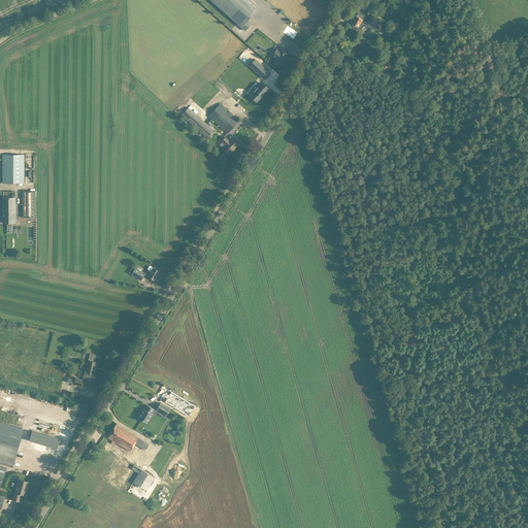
[(259,7),(250,0),(210,0),(245,31),(252,24),(248,21),(259,7)]
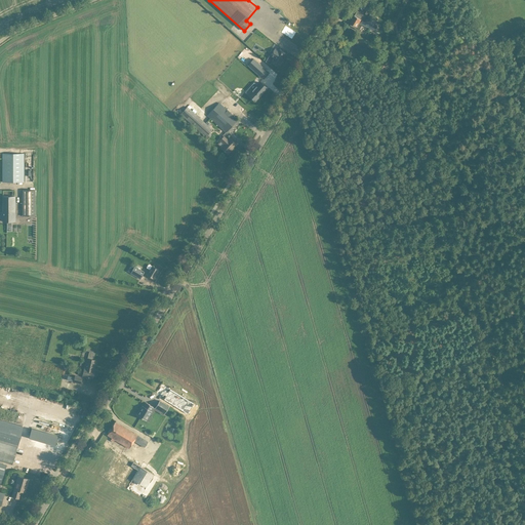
[(350,23),(352,24),(351,26),(357,30),(359,30),(362,25),(367,28),(368,27),(368,29),(372,31),(375,30),(377,27),(376,23),(375,22),(377,17),(374,15),(373,11),(370,9),(366,16),(357,10),(350,23)]
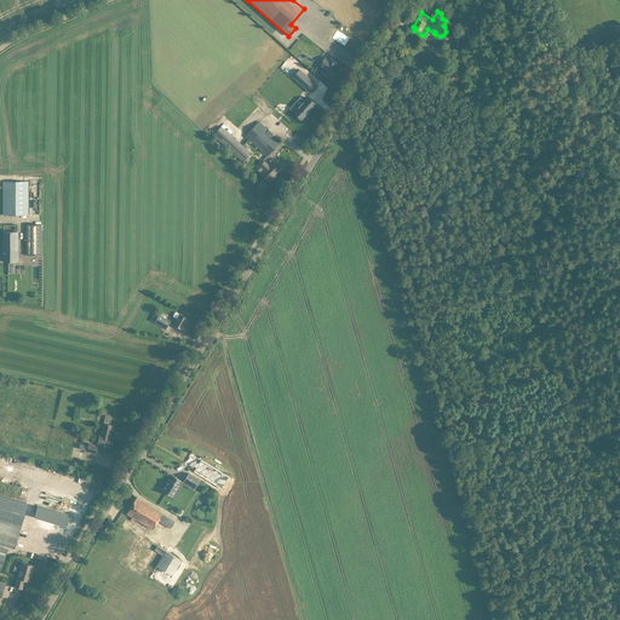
[(337,30),(332,39),(345,46),(350,38),(337,30)]
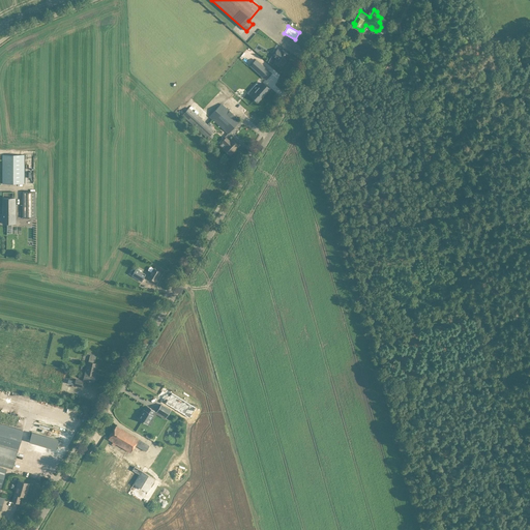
[(274,62),(277,64),(282,67),(289,54),(285,52),(282,50),(281,53),(277,51),(273,56),(276,58),(274,62)]
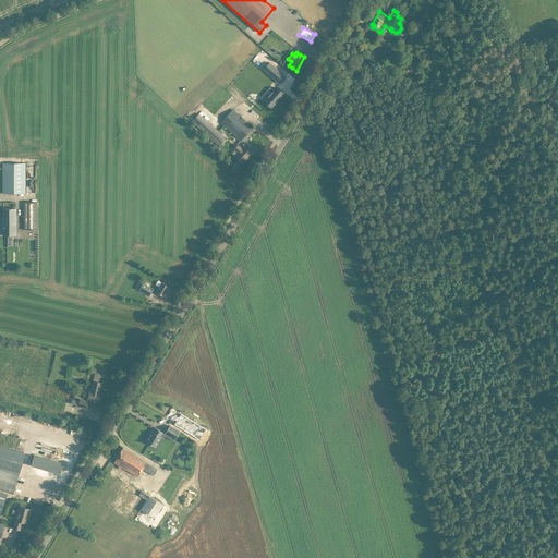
[(269,63),(264,69),(273,77),(274,76),(278,80),(277,81),(280,84),(286,77),(269,63)]
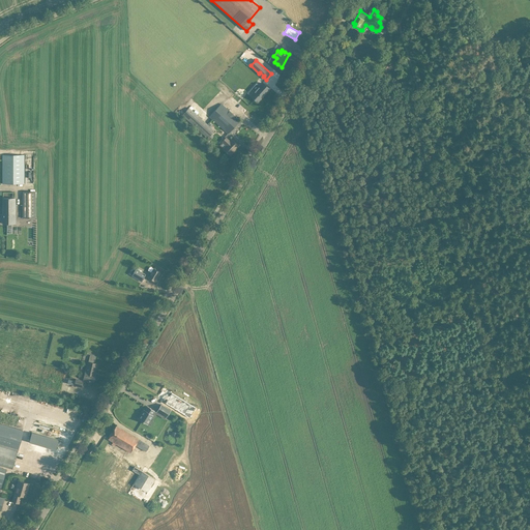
[(265,86),(262,83),(251,95),(255,98),(254,99),(257,101),(269,88),(265,85),(265,86)]
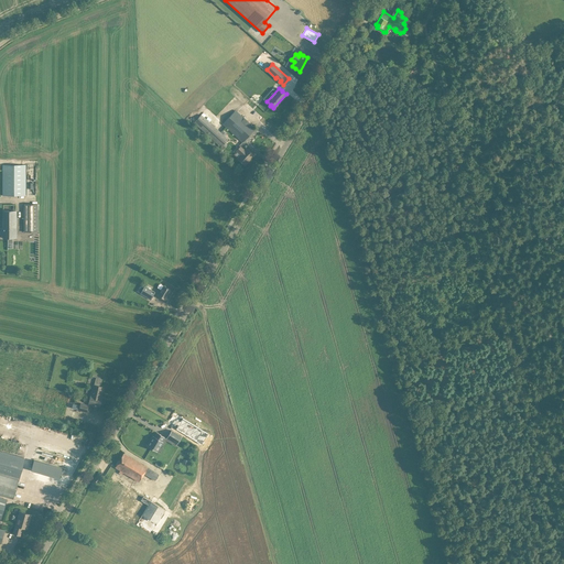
[(242,142),(256,129),(236,110),(223,123),(242,142)]
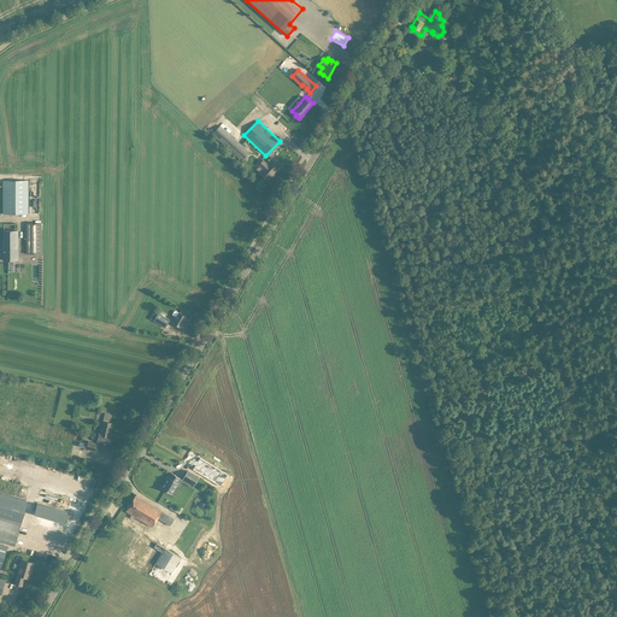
[(212,134),(241,162),(245,164),(248,159),(246,157),(250,152),(246,148),(247,146),(244,142),(241,145),(219,125),(212,134)]
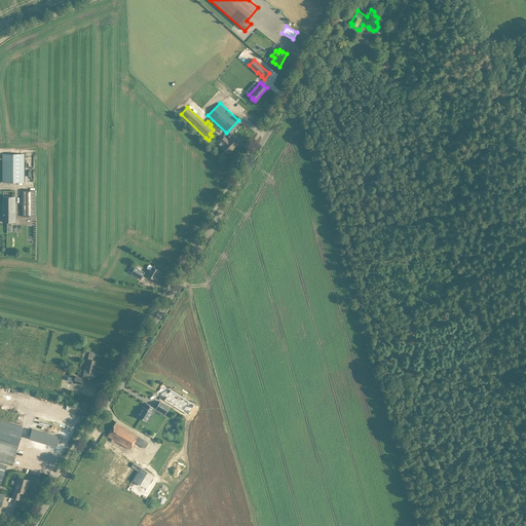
[(221,148),(224,150),(228,154),(236,145),(230,139),(228,141),(224,137),(221,141),(225,144),(221,148)]
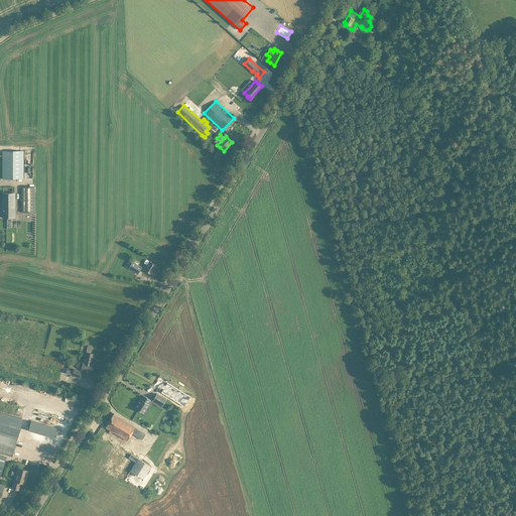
[(23,151),(7,151),(2,151),(2,179),(23,179),(23,151)]
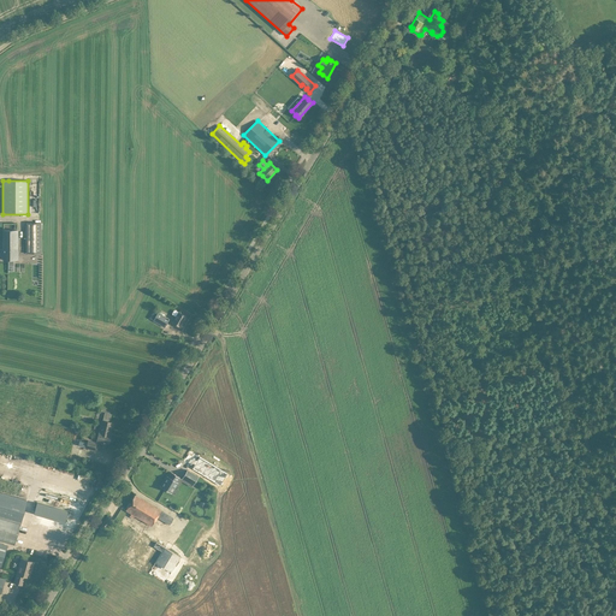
[(27,223),(27,254),(41,254),(41,223),(27,223)]
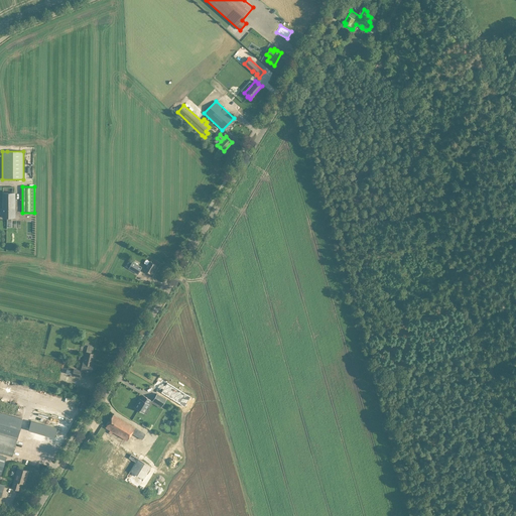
[(15,192),(8,192),(3,192),(2,218),(7,218),(7,220),(7,221),(12,221),(12,218),(15,218),(15,192)]
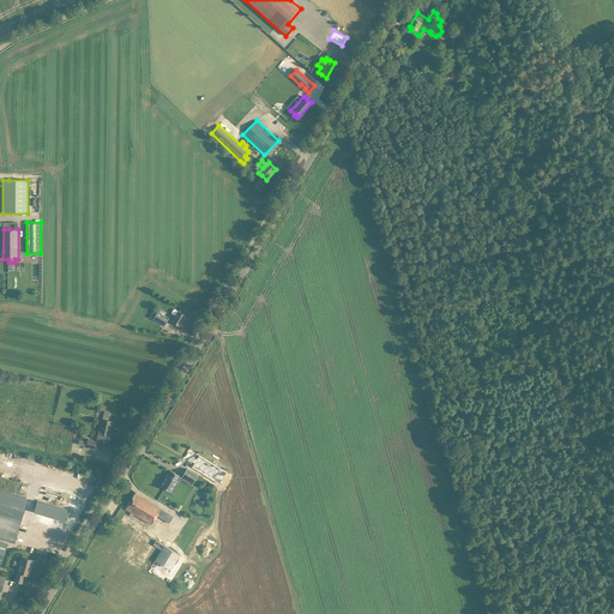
[(152,319),(152,320),(163,326),(168,318),(162,314),(162,312),(160,311),(158,312),(157,311),(156,312),(154,309),(149,318),(152,319)]
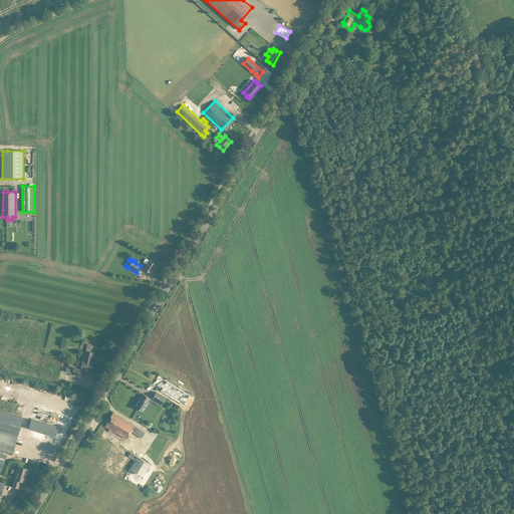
[(146,264),(144,269),(151,273),(153,269),(152,269),(155,264),(146,259),(145,259),(144,262),(144,263),(146,264)]
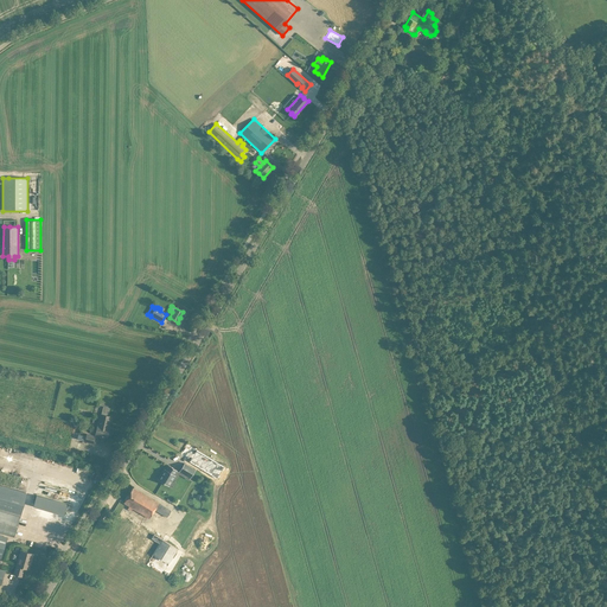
[(97,426),(97,428),(95,434),(107,438),(109,429),(108,429),(112,417),(101,414),(97,426)]
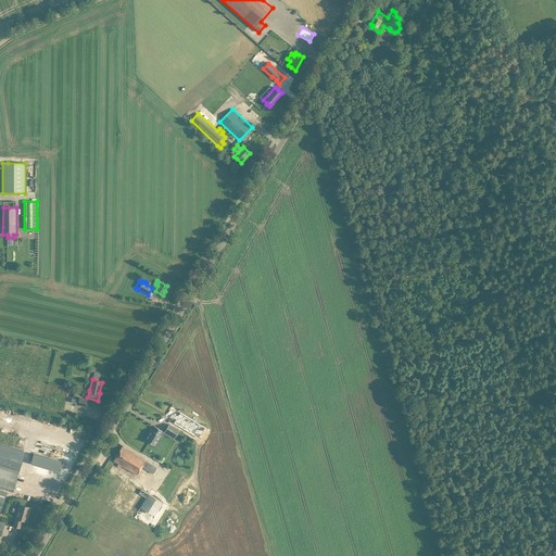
[(180,413),(174,422),(199,439),(205,428),(180,413)]
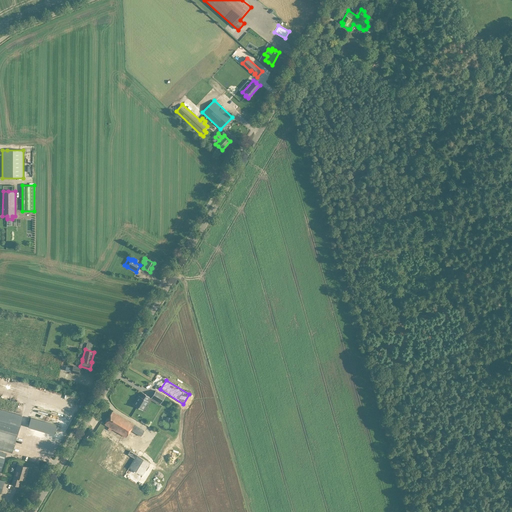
[(155,391),(153,394),(151,397),(161,403),(165,396),(155,391)]
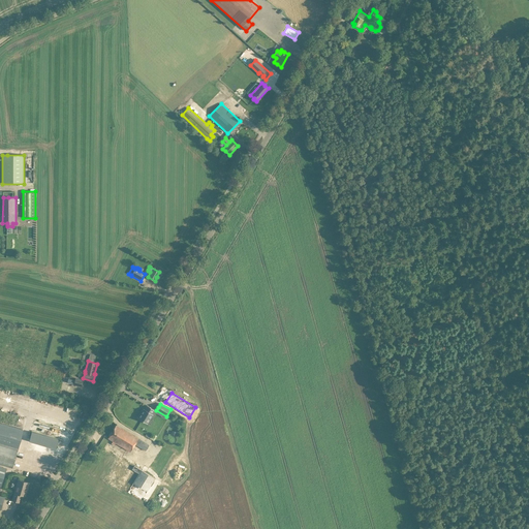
[(147,406),(145,409),(144,409),(138,418),(146,423),(148,418),(150,419),(153,414),(152,413),(154,410),(147,406)]
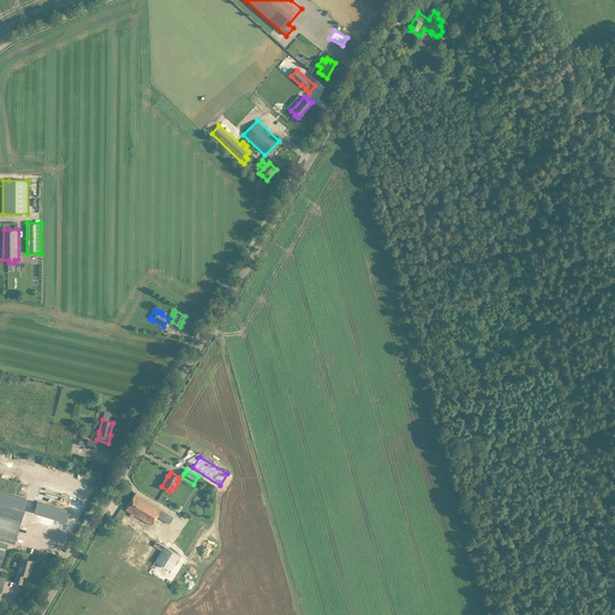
[(0,538),(13,543),(21,521),(22,521),(28,500),(0,490),(0,538)]
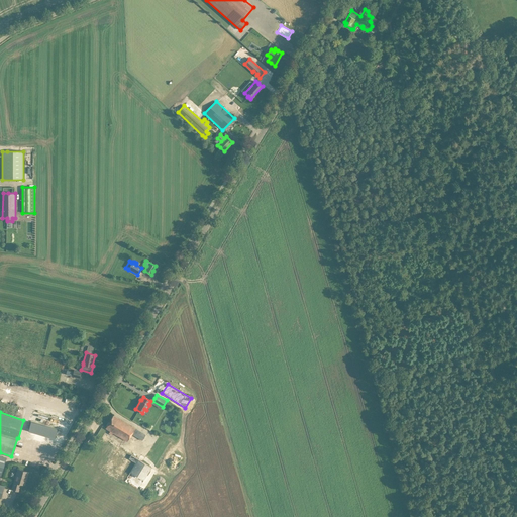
[(113,415),(105,428),(110,431),(112,428),(129,438),(135,428),(113,415)]
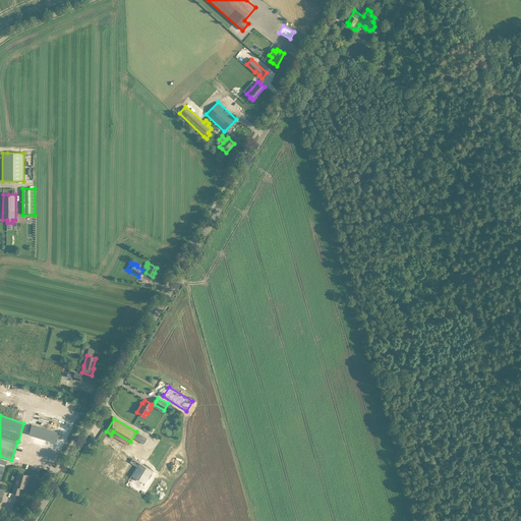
[(147,439),(137,432),(133,439),(143,444),(147,439)]
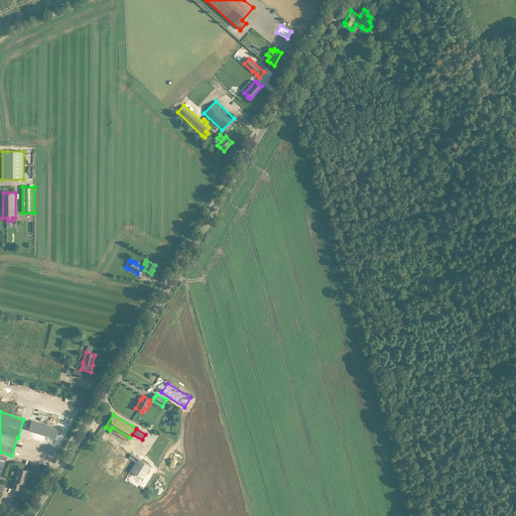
[(18,468),(13,484),(12,488),(18,490),(20,483),(24,484),(28,471),(18,468)]
